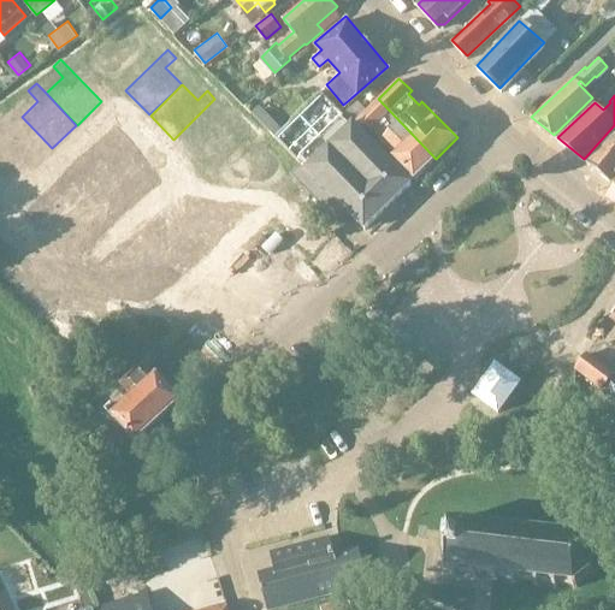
[(415,179),(436,159),(378,99),(356,120),(368,132),(370,131),(396,157),(394,158),(415,179)]
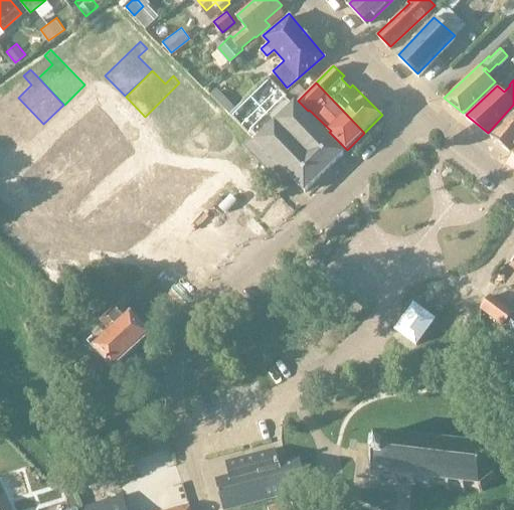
[(171,91),(145,117),(163,137),(199,103),(193,97),(184,105),(171,91)]
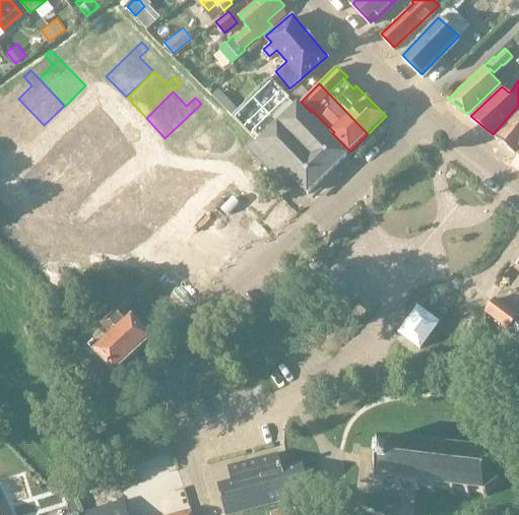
[(287,95),(252,132),(255,136),(246,145),(286,186),(295,178),(306,189),(308,191),(346,152),(298,103),(296,104),(287,95)]
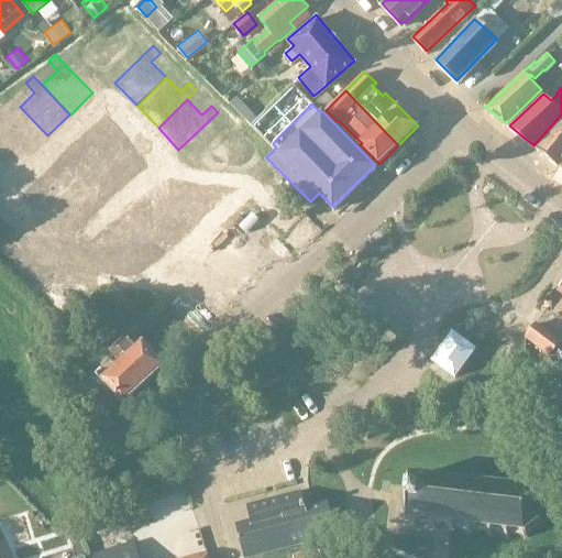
[(0,117),(0,130),(25,157),(47,135),(20,107),(4,121),(0,117)]
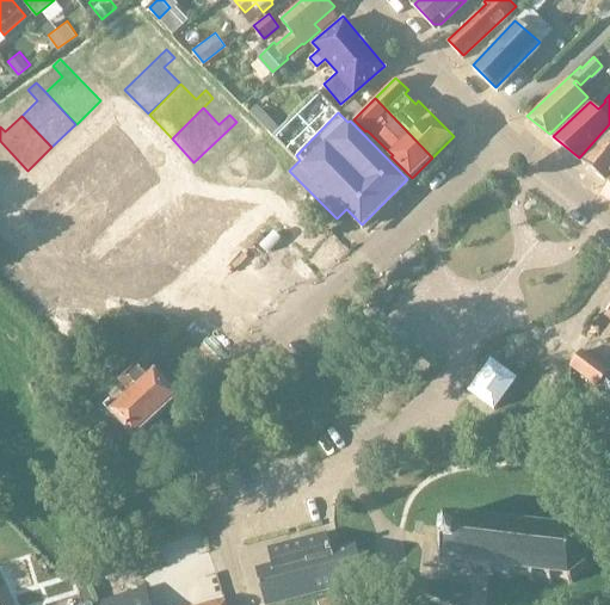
[(609,127),(604,133),(581,159),(607,178),(609,173),(609,127)]
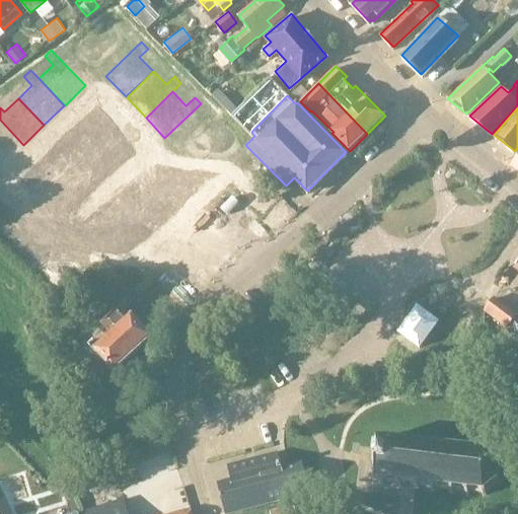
[(156,158),(135,177),(160,205),(174,192),(182,200),(190,195),(156,158)]
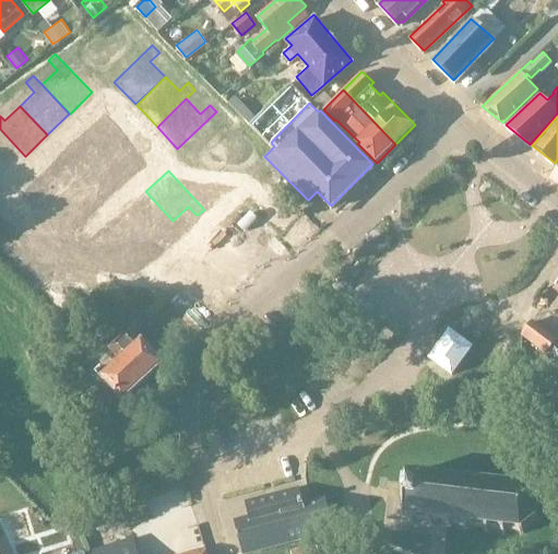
[(145,192),(123,213),(151,243),(159,251),(167,245),(158,235),(173,222),(145,192)]
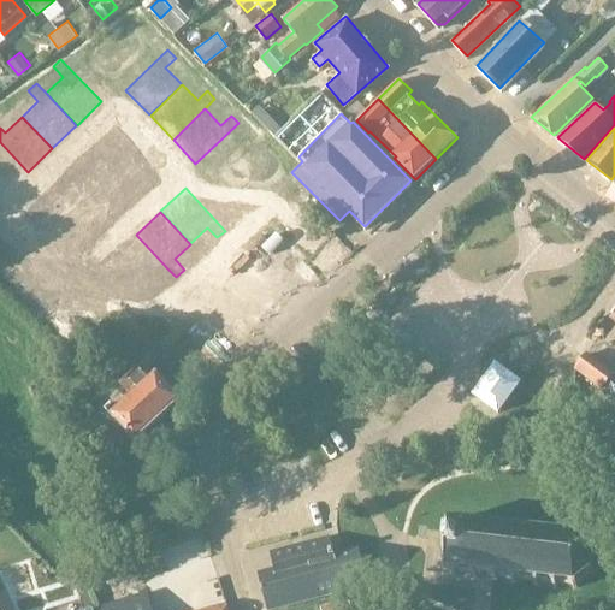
[(277,232),(270,238),(309,280),(329,262),(300,230),(287,242),(277,232)]
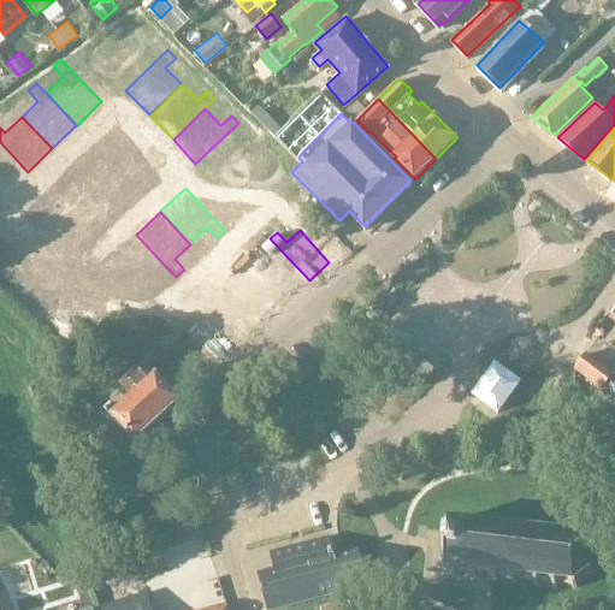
[(136,235),(112,258),(152,301),(159,294),(149,283),(166,267),(136,235)]
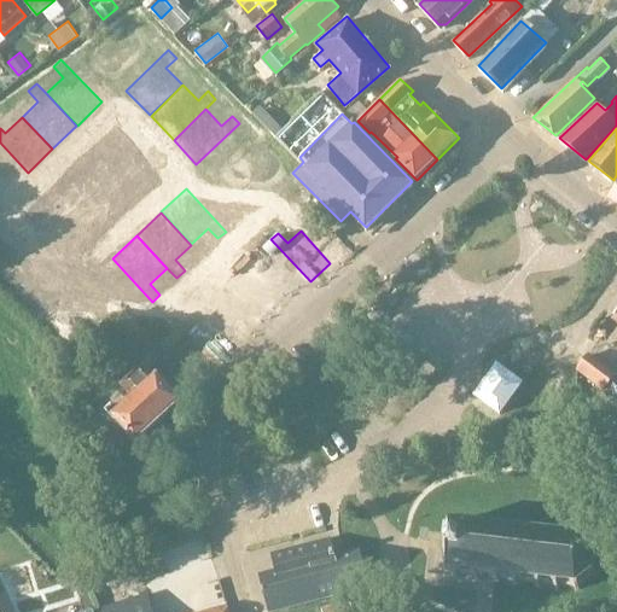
[(273,256),(262,267),(292,299),(310,281),(271,239),(263,246),(273,256)]
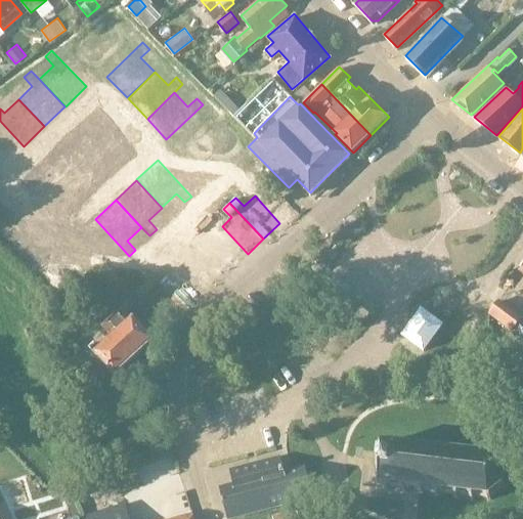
[(216,232),(206,242),(231,269),(247,254),(213,218),(207,224),(216,232)]
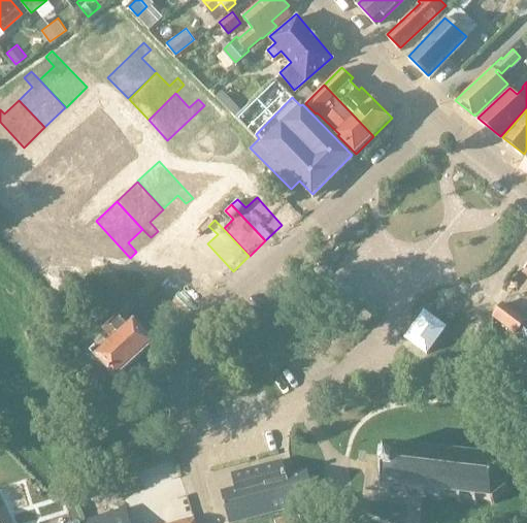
[(526,318),(503,300),(492,315),(516,332),(526,318)]
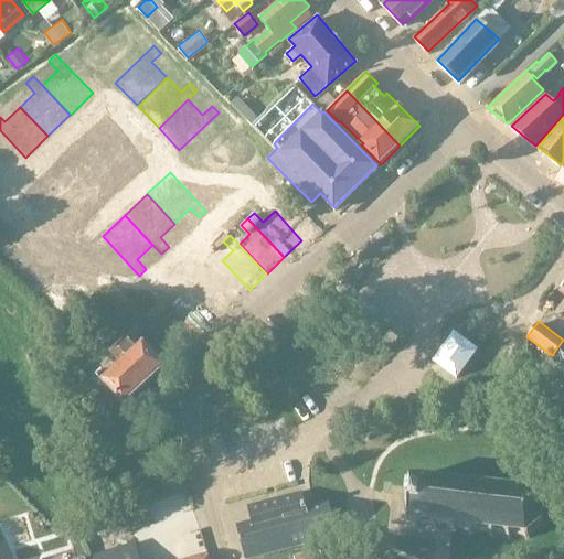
[(140,344),(128,332),(109,350),(121,363),(103,380),(124,402),(163,366),(141,343),(140,344)]
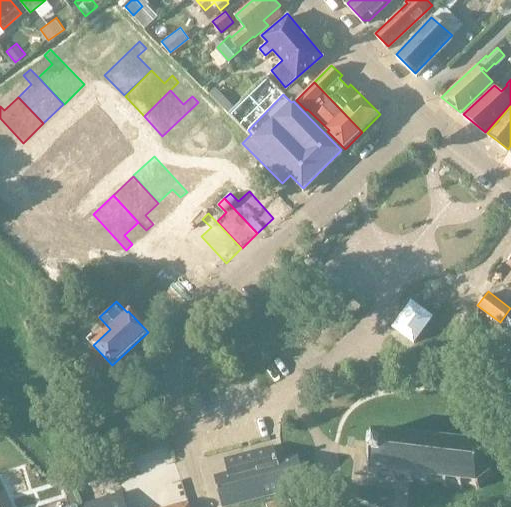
[(412,302),(394,327),(414,339),(432,316),(412,302)]
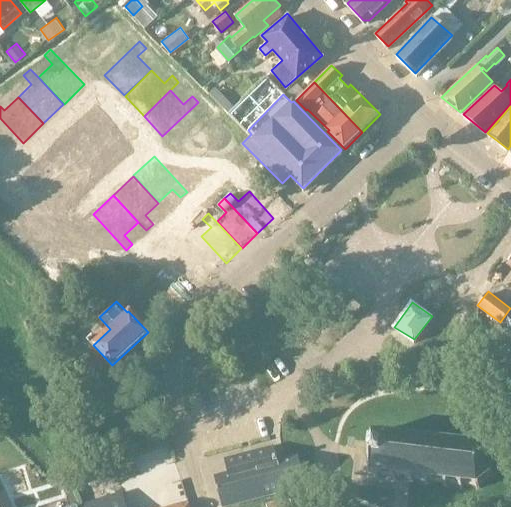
[(510,358),(496,375),(510,389),(510,358)]
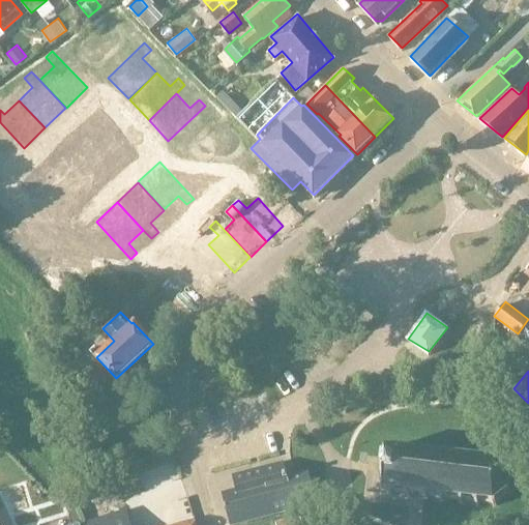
[(382,488),(388,488),(388,491),(391,492),(392,489),(406,490),(406,493),(409,493),(410,491),(423,492),(423,495),(427,495),(427,492),(440,494),(440,497),(443,497),(443,494),(460,496),(460,499),(463,499),(463,496),(475,498),(475,501),(477,501),(478,498),(492,500),(493,503),(497,502),(496,499),(506,491),(509,492),(511,490),(508,488),(509,474),(513,473),(512,470),(509,471),(500,460),(502,458),(499,456),(497,459),(482,458),(483,453),(480,453),(479,457),(467,456),(468,451),(465,450),(464,456),(447,454),(448,448),(445,448),(444,453),(431,451),(431,447),(428,446),(428,451),(413,449),(414,445),(411,445),(410,449),(397,447),(397,443),(393,443),(393,447),(387,446),(386,456),(381,455),(381,459),(385,459),(383,475),(379,474),(379,478),(383,478),(382,488)]
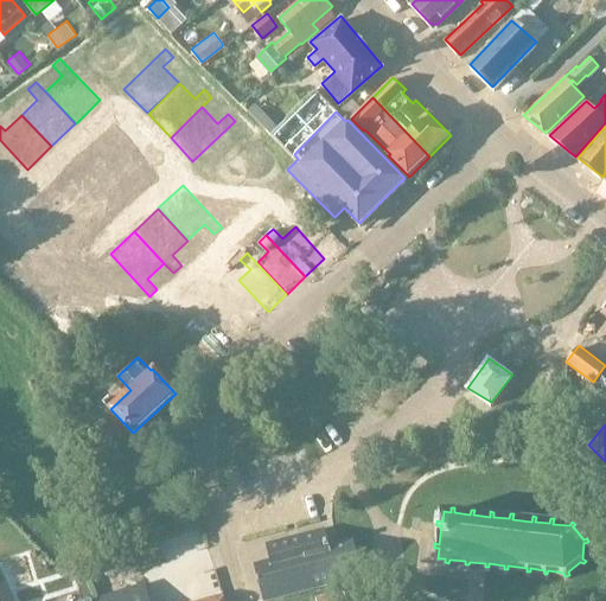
[(269,557),(254,562),(263,599),(362,574),(353,537),(329,543),(324,526),(265,542),(269,557)]
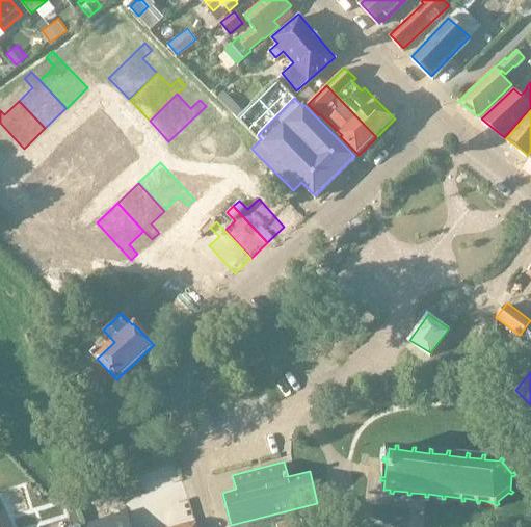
[(167,526),(168,526),(165,526),(133,526),(129,509),(87,522),(88,526),(167,526)]
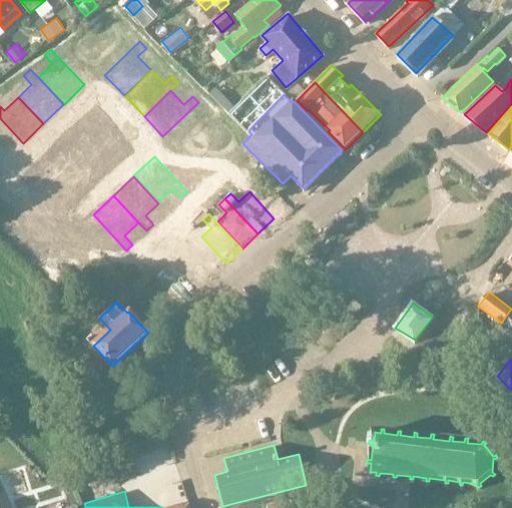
[(293,507),(290,496),(267,502),(268,507),(293,507)]
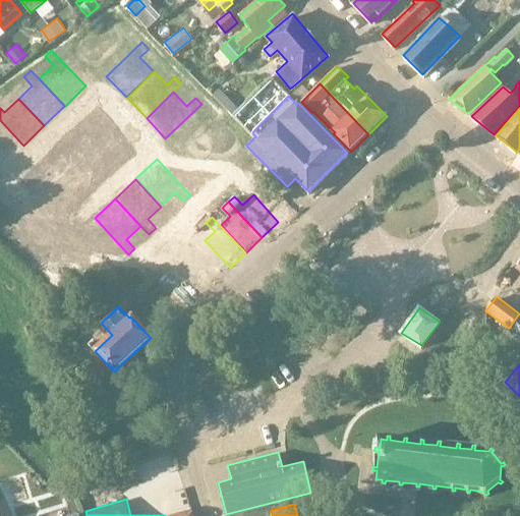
[(192,515),(190,507),(165,515),(164,515),(192,515)]
